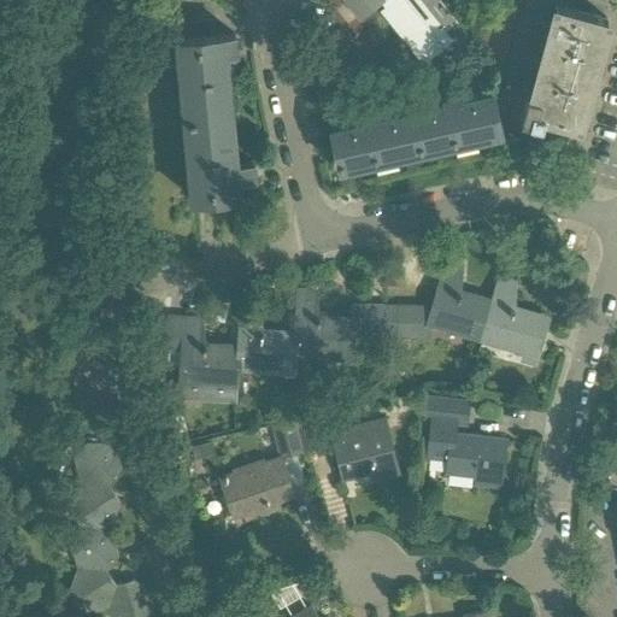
[(438,0),(346,0),(360,17),(377,4),(400,33),(423,60),(444,43),(445,45),(447,47),(465,33),(438,0)]
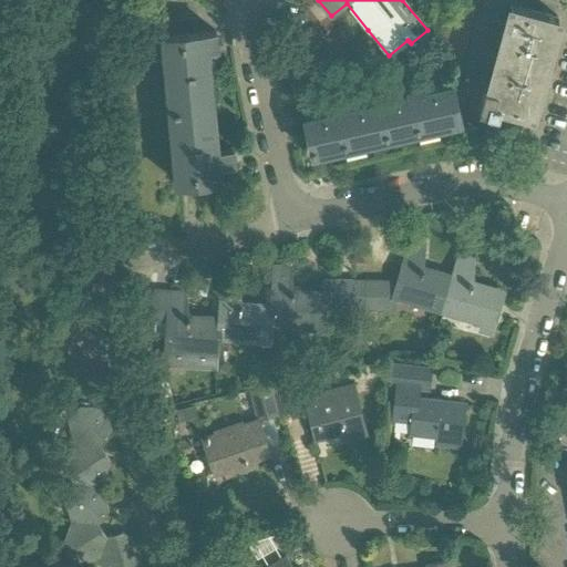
[(473,11),(475,0),(447,0),(446,3),(473,11)]
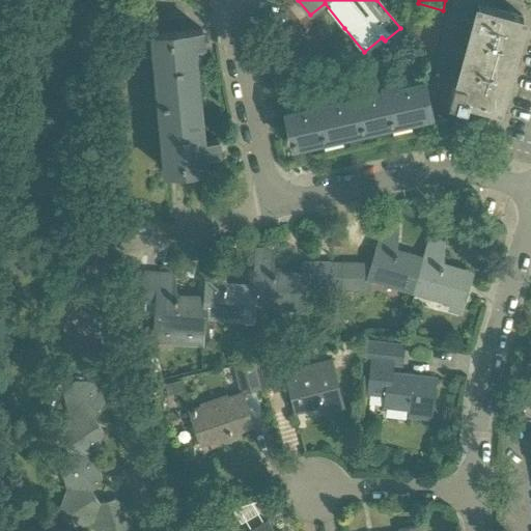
[(423,78),(431,114),(445,111),(478,119),(484,99),(499,103),(523,16),(478,3),(457,79),(453,78),(423,78)]
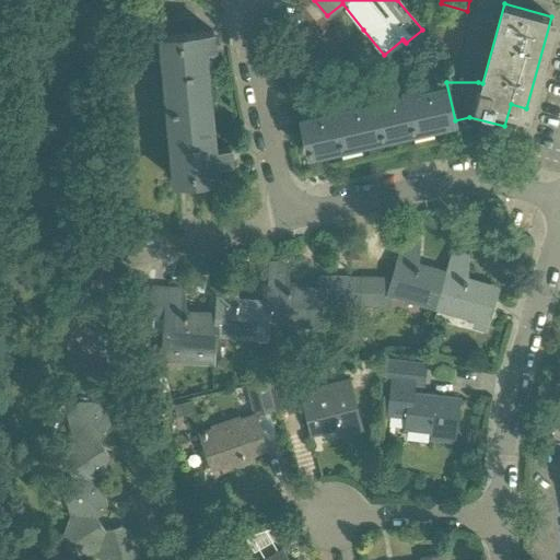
[(461,36),(464,23),(438,16),(434,28),(461,36)]
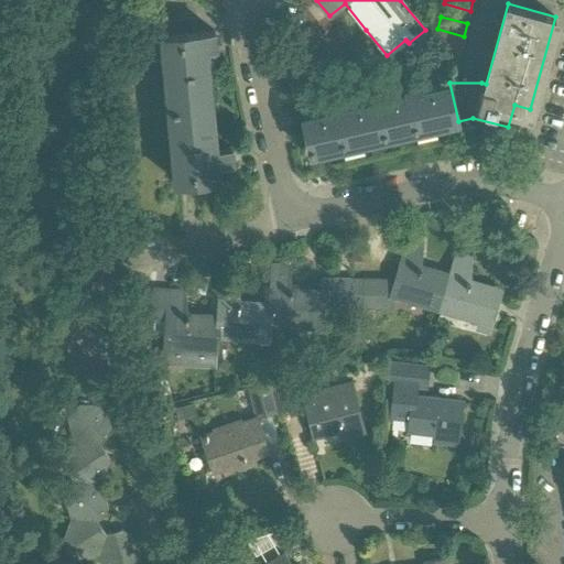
[(461,50),(464,36),(437,29),(434,43),(461,50)]
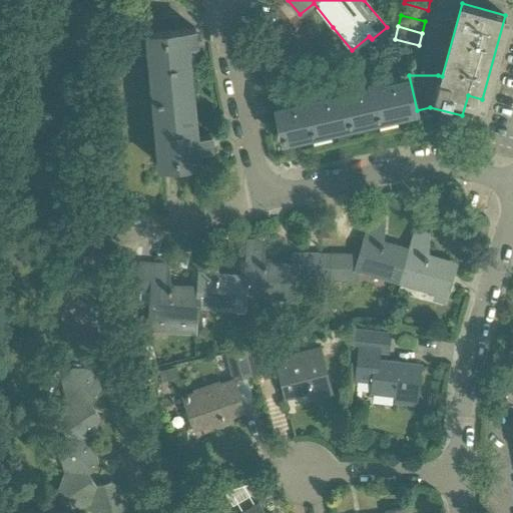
[(181,51),(180,44),(196,42),(195,29),(146,33),(159,165),(200,162),(199,149),(212,147),(211,135),(192,137),(190,116),(187,116),(186,109),(189,109),(187,83),(184,83),(183,76),(186,76),(184,50),(181,51)]
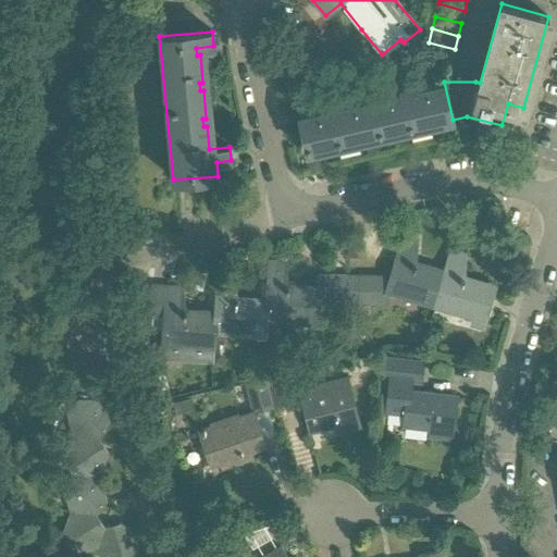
[(452,63),(455,49),(429,42),(424,57),(452,63)]
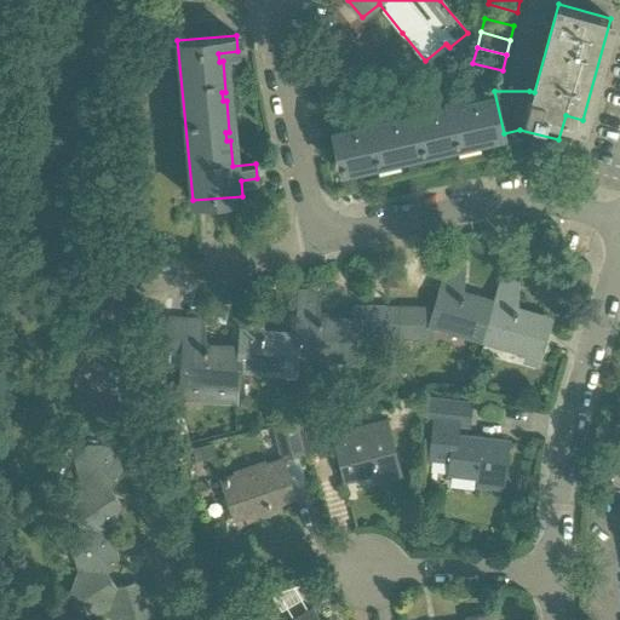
[(413,109),(423,153),(504,133),(494,91),(460,98),(459,93),(446,97),(447,102),(413,109)]
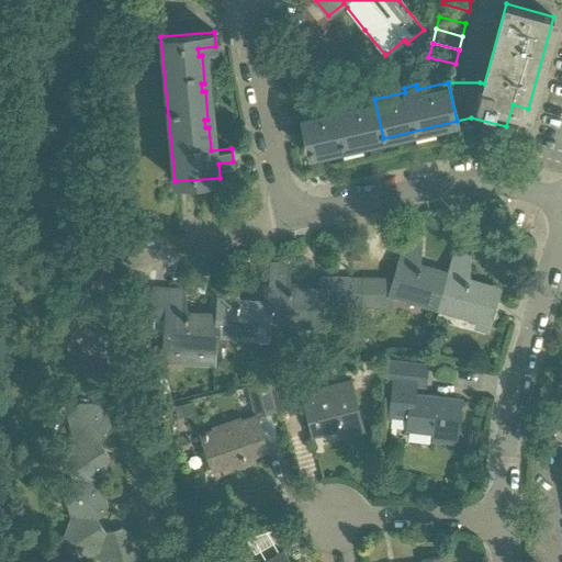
[(311,156),(383,138),(374,99),(345,107),(344,101),(332,103),(333,109),(302,115),(311,156)]
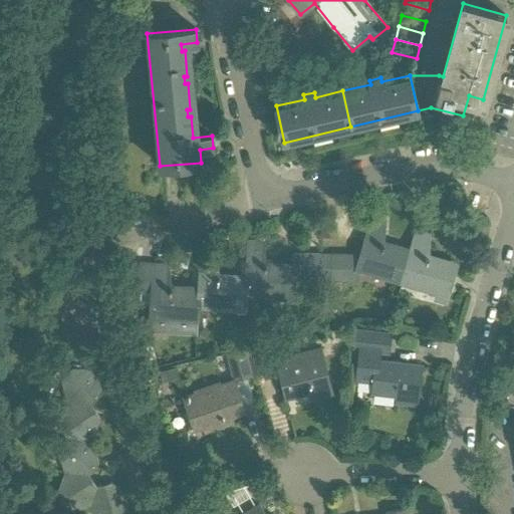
[(402,281),(411,249),(402,247),(402,249),(383,244),(383,231),(382,231),(383,221),(371,218),(360,254),(318,254),(317,280),(353,280),(356,268),(402,281)]
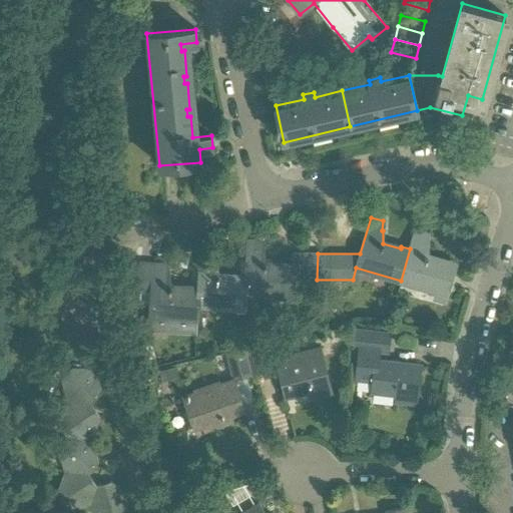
[(410,248),(401,281),(437,291),(435,299),(445,302),(455,265),(427,255),(427,243),(427,234),(415,230),(410,248)]
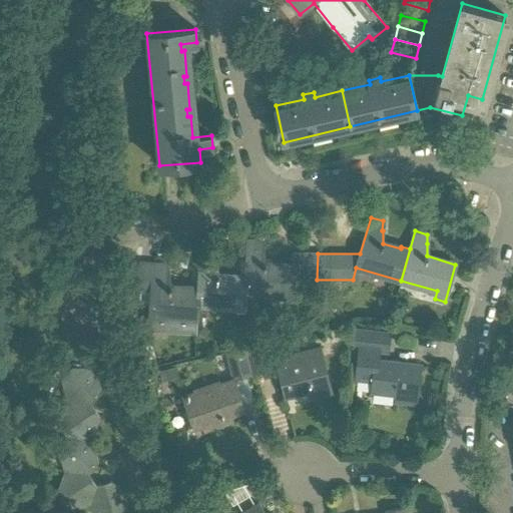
[(317,280),(318,253),(295,253),(295,263),(284,263),(284,266),(266,264),(263,251),(262,251),(261,242),(248,241),(246,275),(245,280),(246,279),(245,294),(292,296),(293,279),(317,280)]
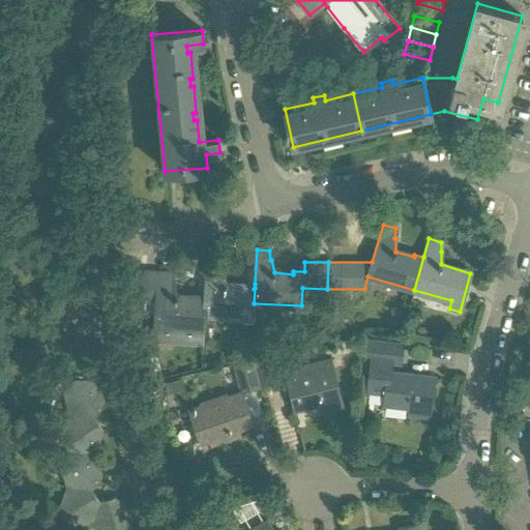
[(254,289),(255,284),(244,283),(244,286),(225,285),(223,272),(222,271),(221,262),(208,261),(206,296),(206,300),(205,315),(253,318),(254,303),(255,288),(254,289)]
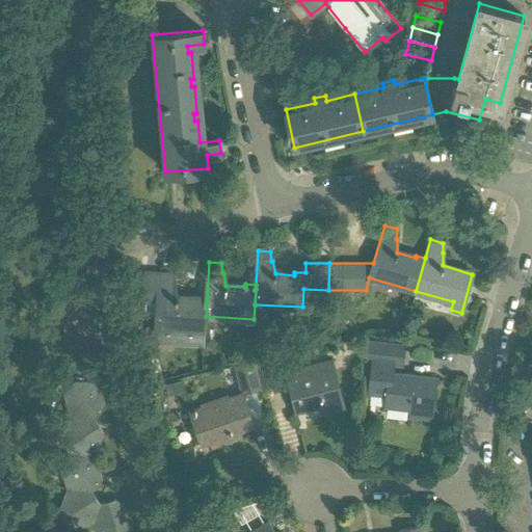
[(157,301),(155,327),(205,331),(206,316),(207,301),(207,297),(196,296),(196,299),(178,298),(175,285),(174,285),(171,274),(160,274),(143,273),(142,300),(157,301)]
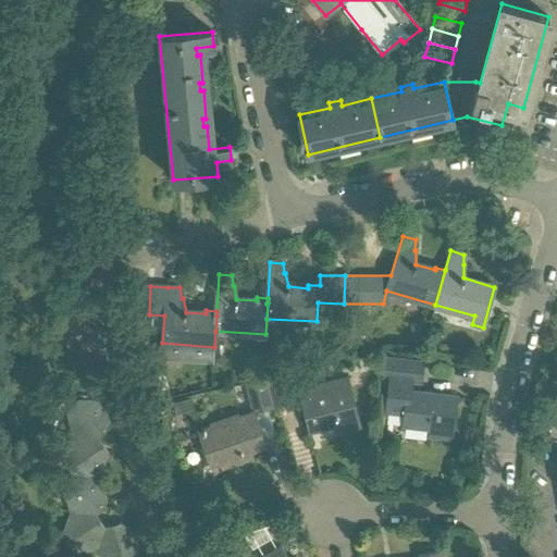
[(412,383),(421,384),(423,361),(385,357),(383,380),(387,380),(412,383)]
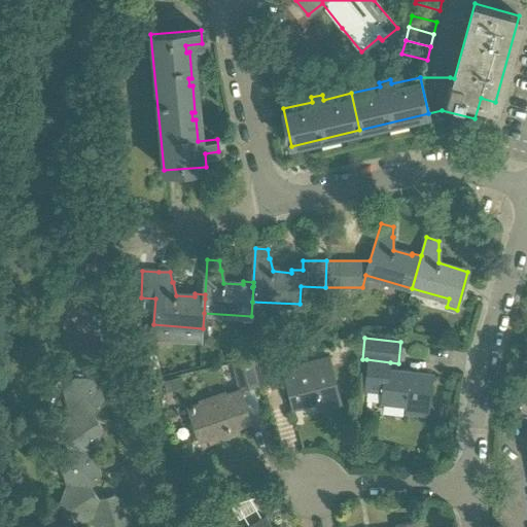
[(252,357),(259,386),(280,381),(273,353),(252,357)]
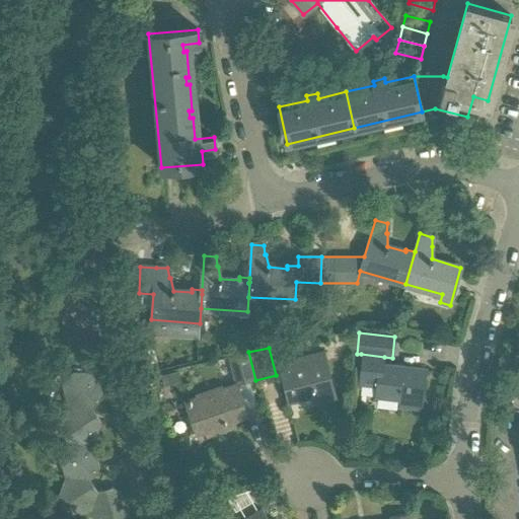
[(233,382),(236,384),(255,380),(248,352),(227,358),(233,382)]
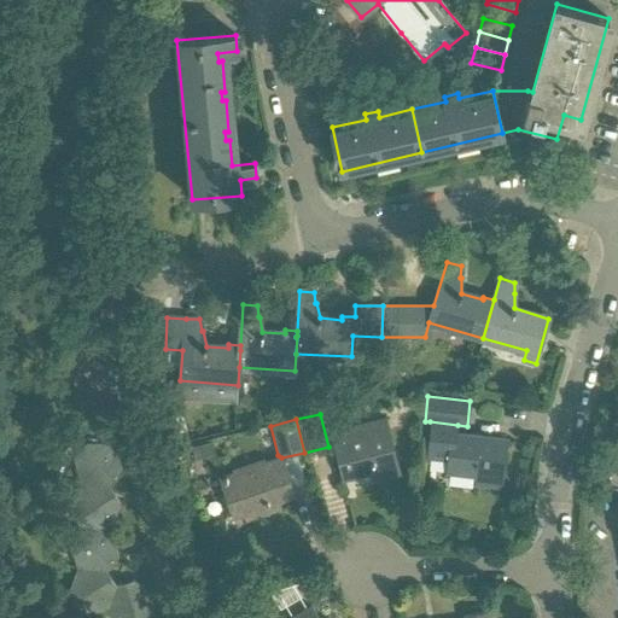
[(398,473),(386,419),(332,432),(334,442),(331,443),(333,458),(338,458),(344,479),(372,472),(374,479),(398,473)]
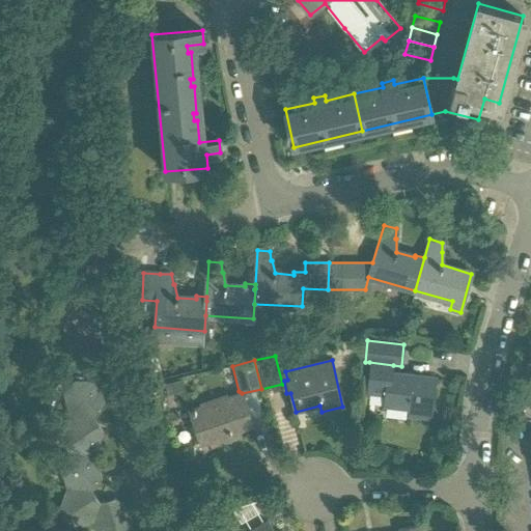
[(409,415),(430,417),(435,378),(392,373),(393,365),(369,362),(365,393),(385,396),(384,404),(409,408),(409,415)]
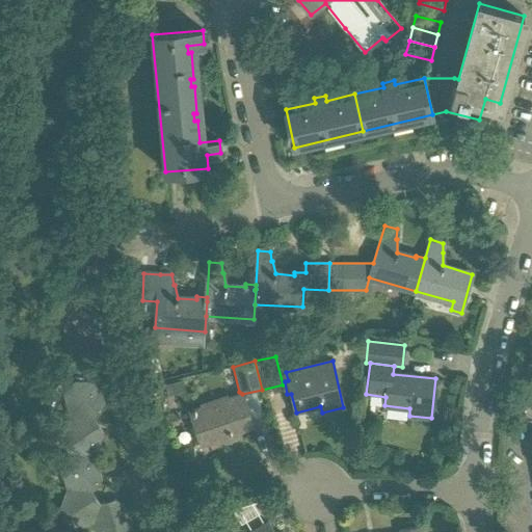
[(70,417),(95,418),(106,405),(99,381),(75,380),(63,394),(70,417)]
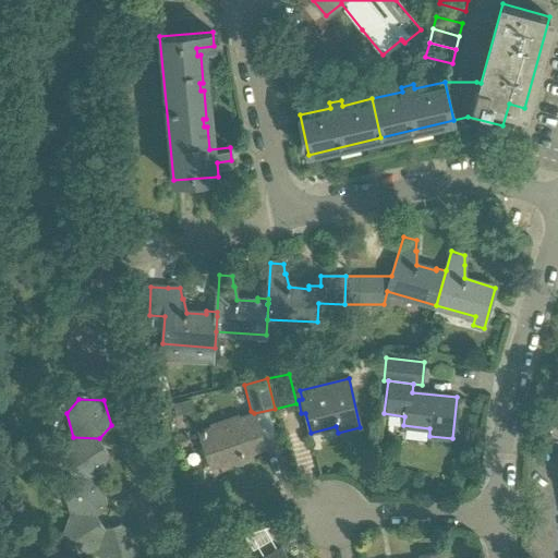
[(194,411),(191,399),(173,403),(176,415),(194,411)]
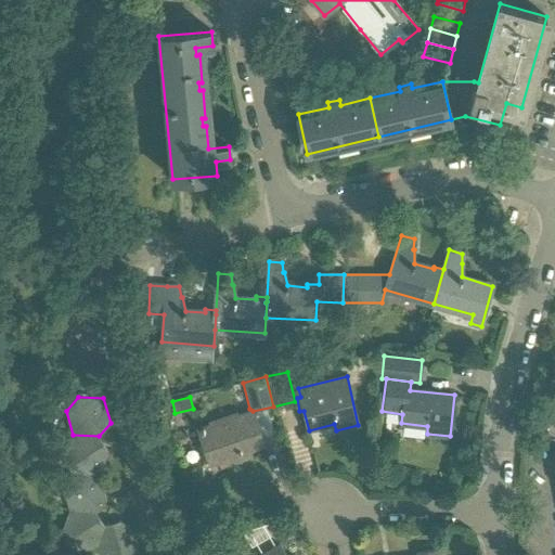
[(255,416),(253,411),(249,409),(237,413),(236,411),(207,421),(208,423),(196,427),(209,464),(219,461),(221,465),(243,457),(242,453),(265,444),(255,416)]
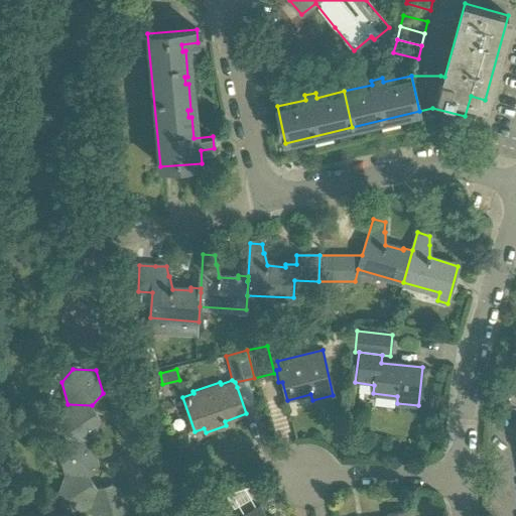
[(70,439),(93,440),(101,418),(92,405),(68,404),(60,425),(70,439)]
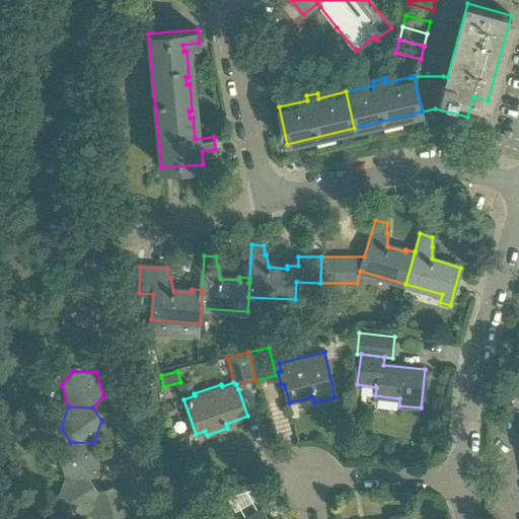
[(65,477),(89,478),(100,465),(93,443),(70,442),(59,454),(65,477)]
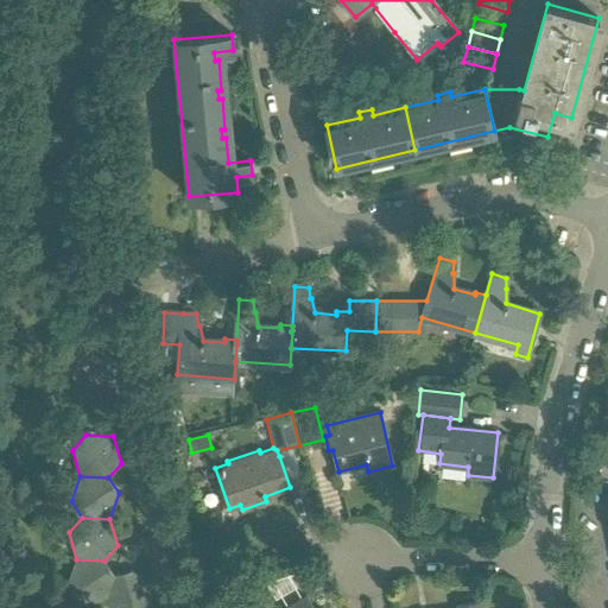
[(105,602),(115,576),(105,561),(76,559),(67,584),(78,601),(105,602)]
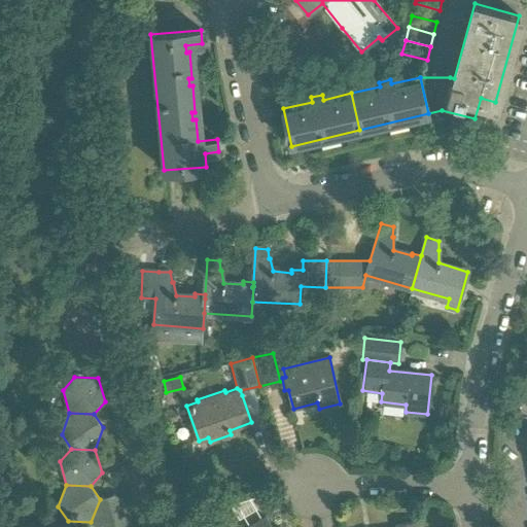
[(100,499),(91,522),(97,526),(128,526),(135,510),(115,494),(100,499)]
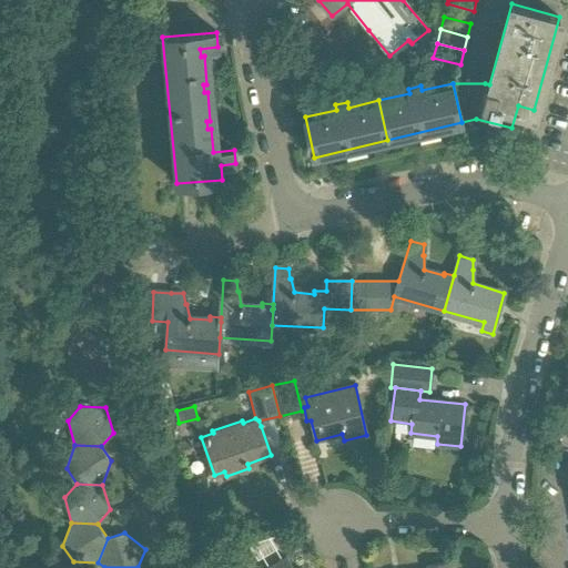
[(292,567),(287,558),(270,567),(292,567)]
